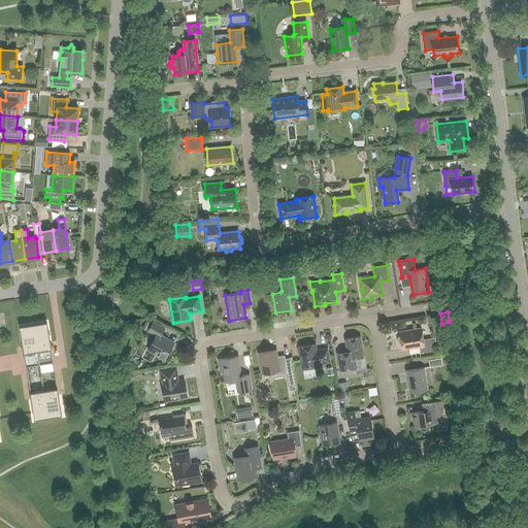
[(38,358),(53,356),(46,322),(33,324),(38,358)]
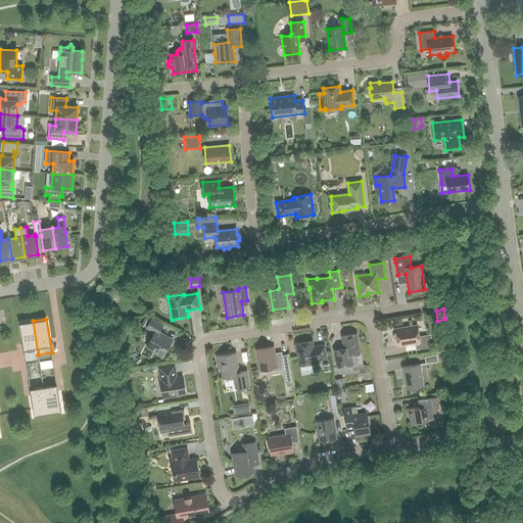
[(159,332),(163,325),(151,319),(146,328),(154,332),(146,346),(154,351),(154,352),(162,357),(173,339),(159,332)]
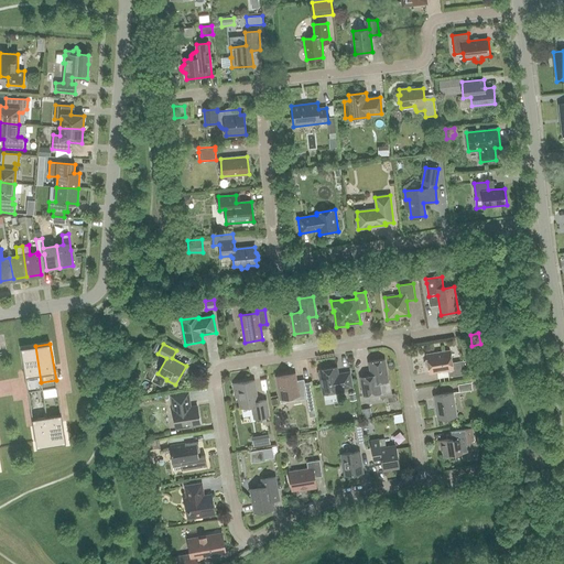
[(41,382),(35,346),(21,348),(26,384),(41,382)]
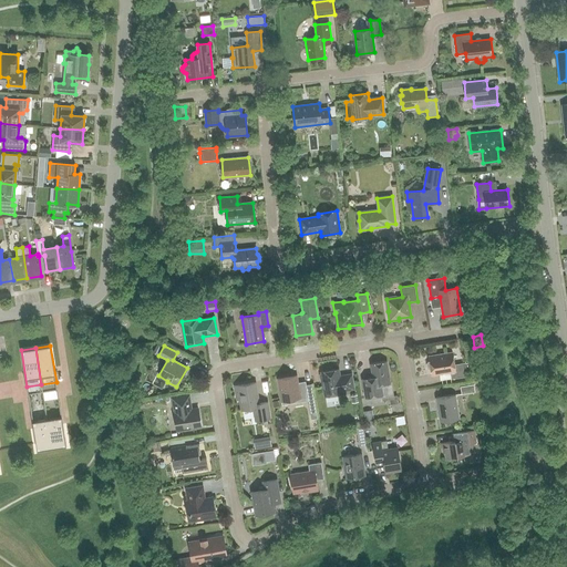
[(450,372),(451,380),(467,377),(465,363),(454,364),(453,352),(429,357),(430,362),(428,362),(426,364),(428,369),(430,370),(431,370),(432,375),(445,373),(450,372)]
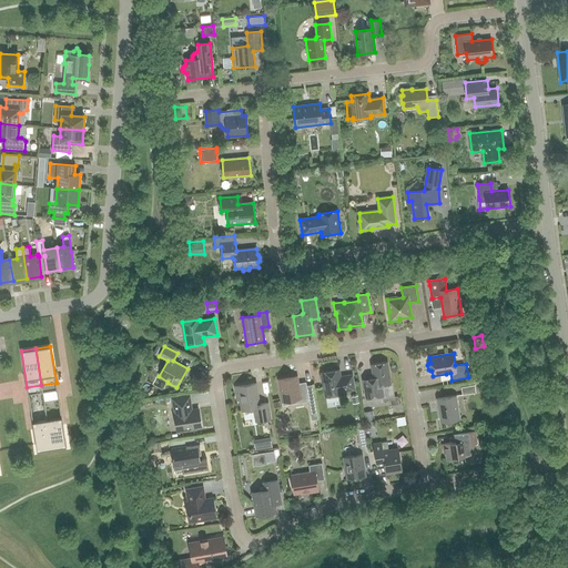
[(365,399),(371,398),(384,396),(384,397),(394,396),(393,384),(391,384),(386,363),(372,365),(374,378),(362,381),(365,399)]
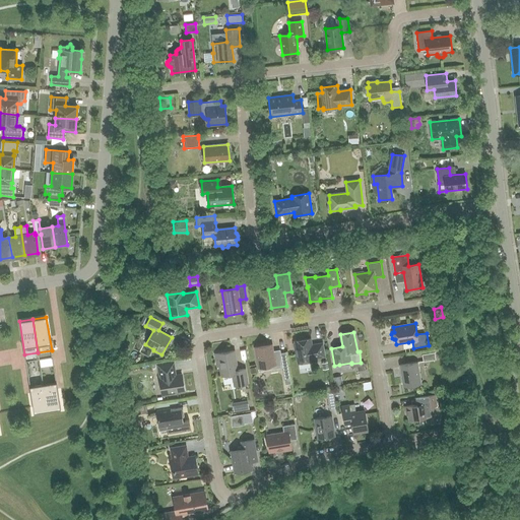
[(295,341),(298,364),(314,361),(314,359),(324,356),(322,343),(312,345),(310,339),(295,341)]
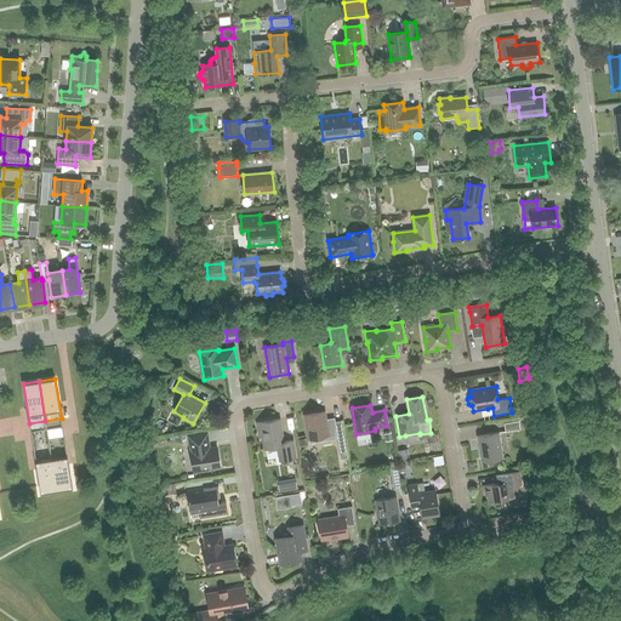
[(317,438),(318,440),(319,442),(337,439),(335,422),(328,423),(326,422),(324,412),(305,415),(309,439),(317,438)]
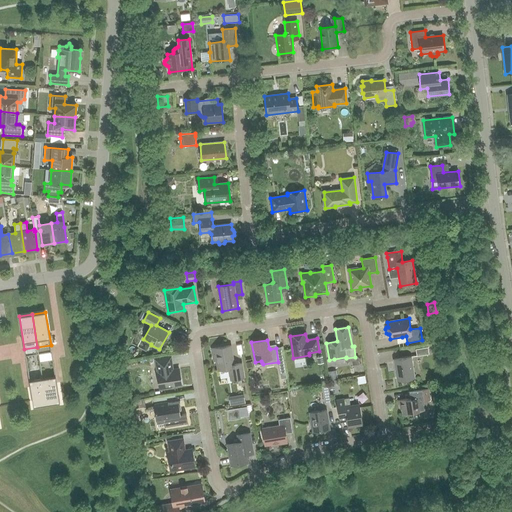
[(51,345),(37,347),(47,405),(60,403),(51,345)]
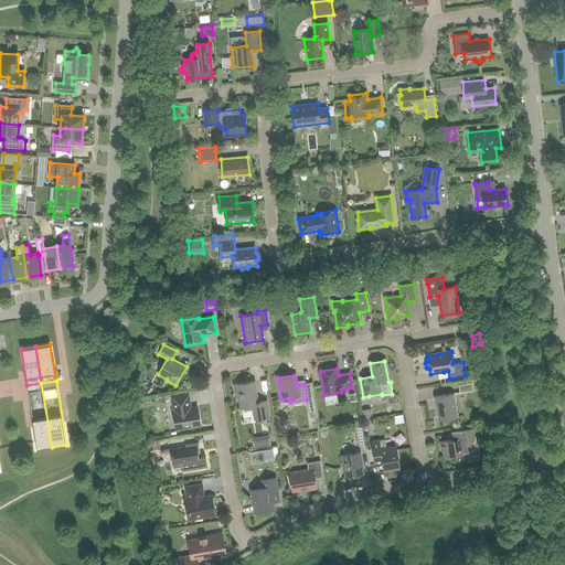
[(240,398),(241,408),(251,407),(253,408),(255,419),(269,417),(266,401),(258,403),(255,382),(234,385),(236,398),(240,398)]
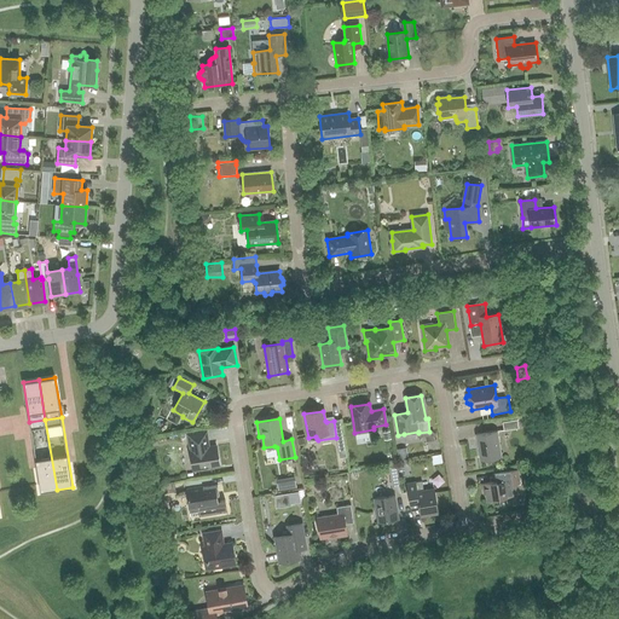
[(57,490),(45,420),(29,422),(40,492),(57,490)]
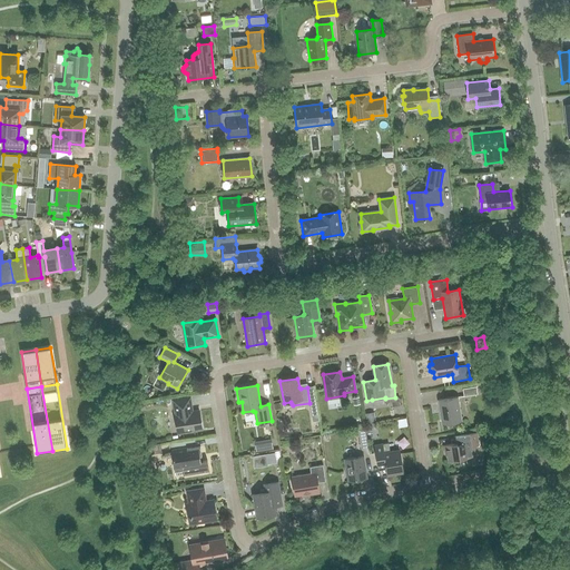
[(477,386),(463,389),(464,396),(478,394),(477,386)]
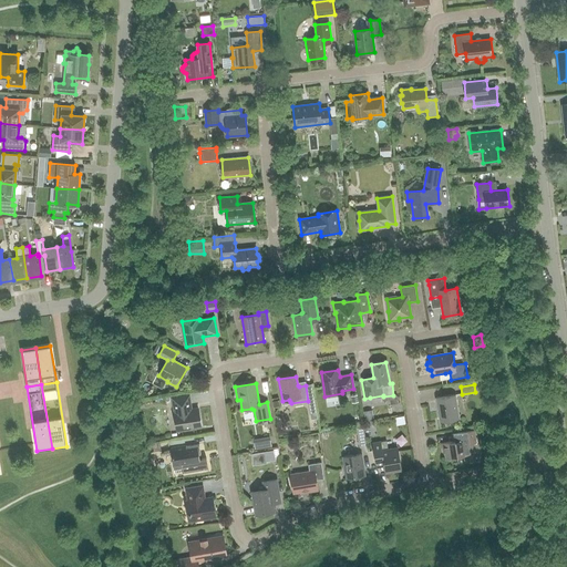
[(191,410),(188,395),(172,399),(175,413),(174,413),(176,431),(202,426),(198,409),(191,410)]
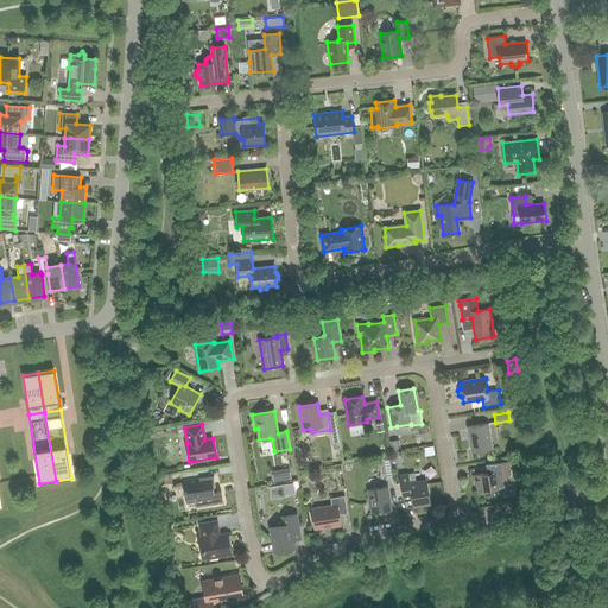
[(491,438),(488,424),(468,426),(470,442),(472,441),(474,453),(491,450),(489,438),(491,438)]
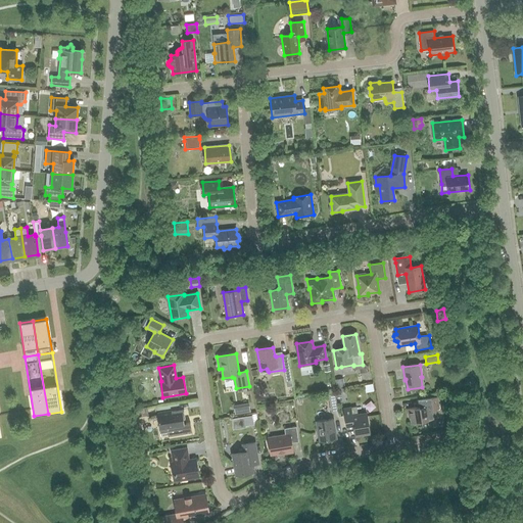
[(335,394),(329,395),(332,412),(338,411),(335,394)]
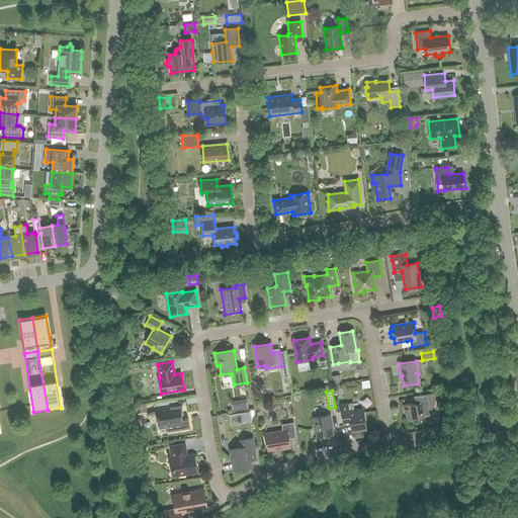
[(413,397),(414,404),(404,406),(405,413),(407,413),(408,419),(412,418),(429,415),(428,406),(435,405),(433,394),(413,397)]
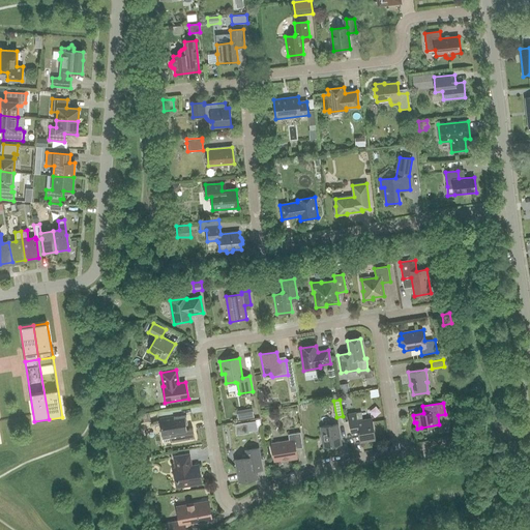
[(235,411),(238,420),(253,416),(251,407),(235,411)]
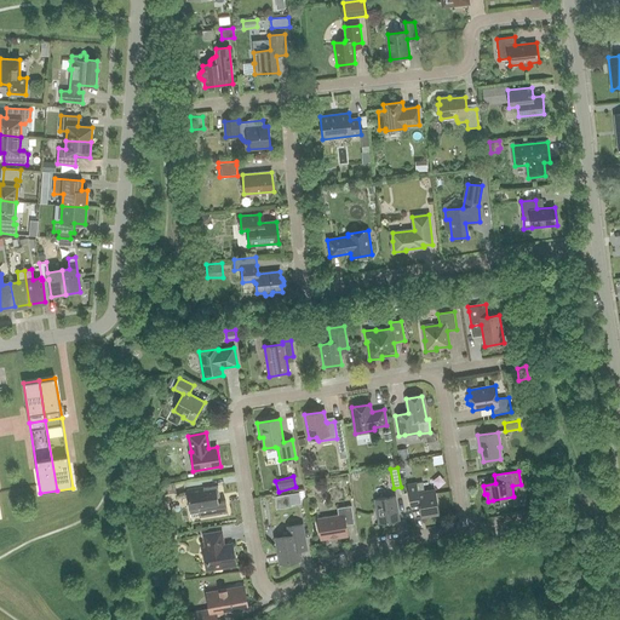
[(438,514),(435,491),(424,492),(423,482),(407,484),(411,506),(419,505),(422,517),(438,514)]
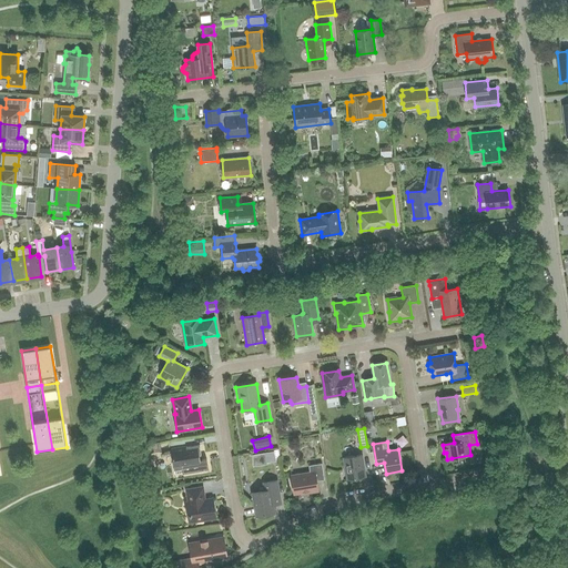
[(146,445),(148,453),(161,452),(160,443),(146,445)]
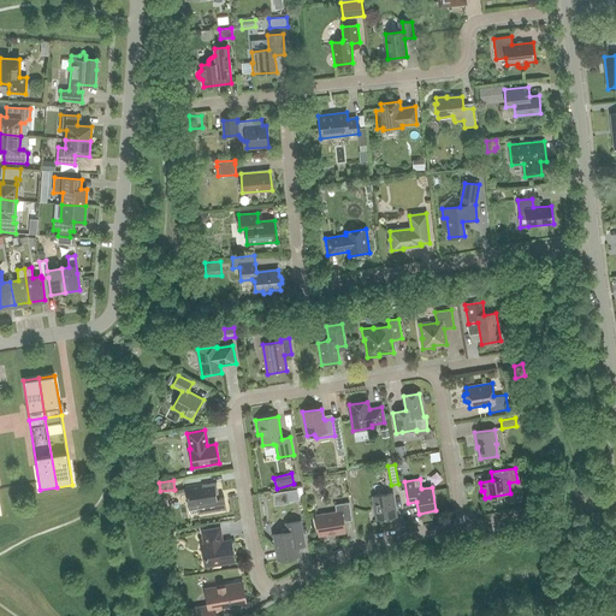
[(197,513),(199,515),(226,510),(224,498),(217,499),(215,492),(218,491),(217,483),(185,487),(189,515),(197,513)]
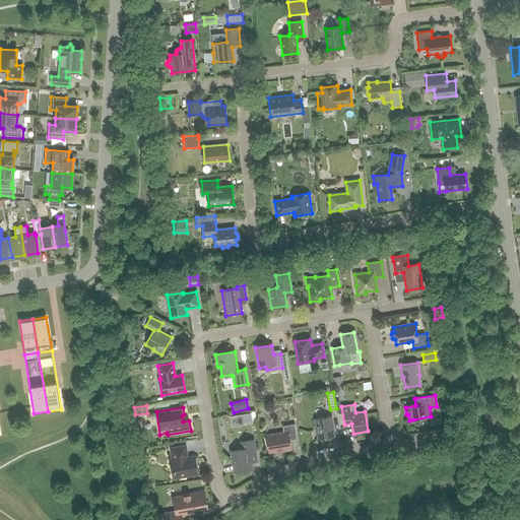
[(251,413),(243,414),(245,423),(253,421),(251,413)]
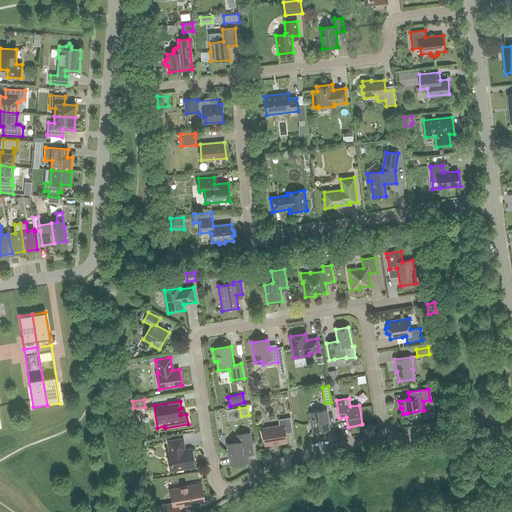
[(313,432),(329,430),(326,410),(310,413),(313,432)]
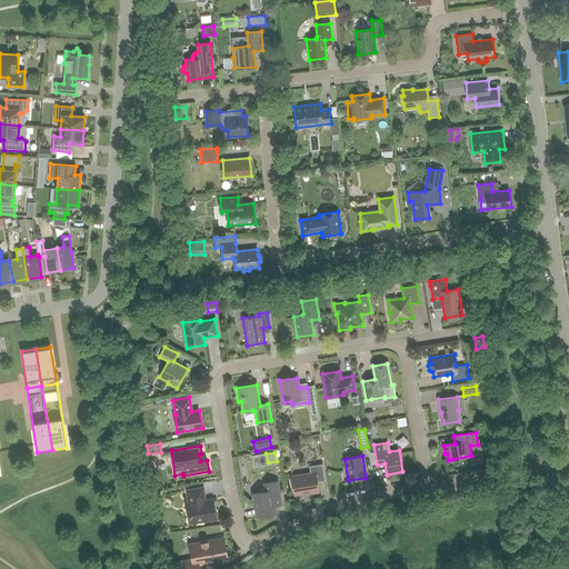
[(291,477),(295,495),(305,493),(305,492),(308,492),(309,493),(319,492),(317,482),(325,481),(322,465),(309,467),(310,473),(291,477)]
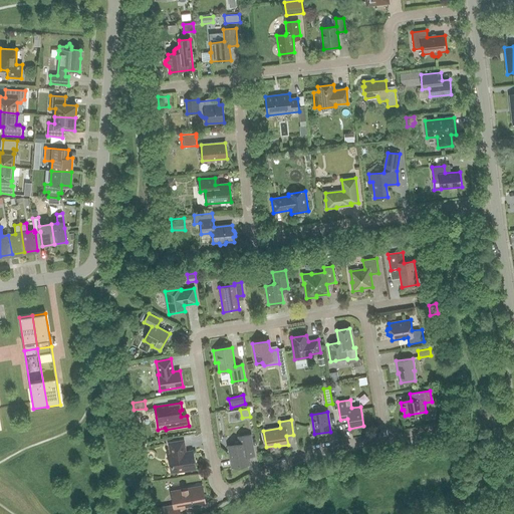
[(235,445),(229,446),(229,450),(228,451),(230,453),(232,467),(248,465),(247,455),(248,453),(253,452),(250,435),(240,437),(240,441),(235,442),(234,444),(235,445)]
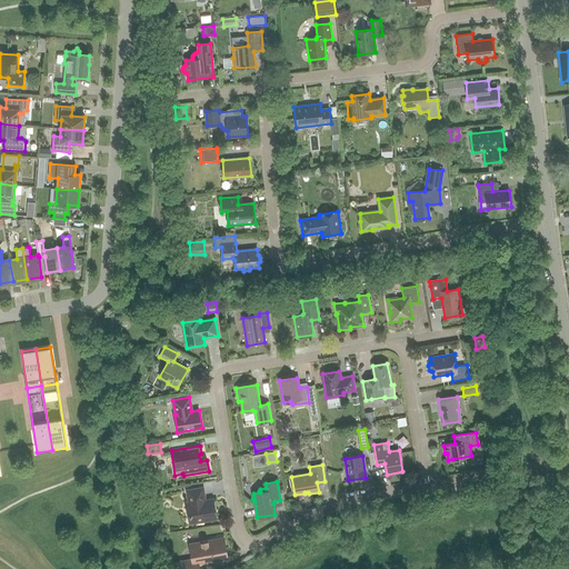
[(216,518),(213,500),(205,501),(202,488),(187,491),(189,505),(187,505),(190,522),(216,518)]
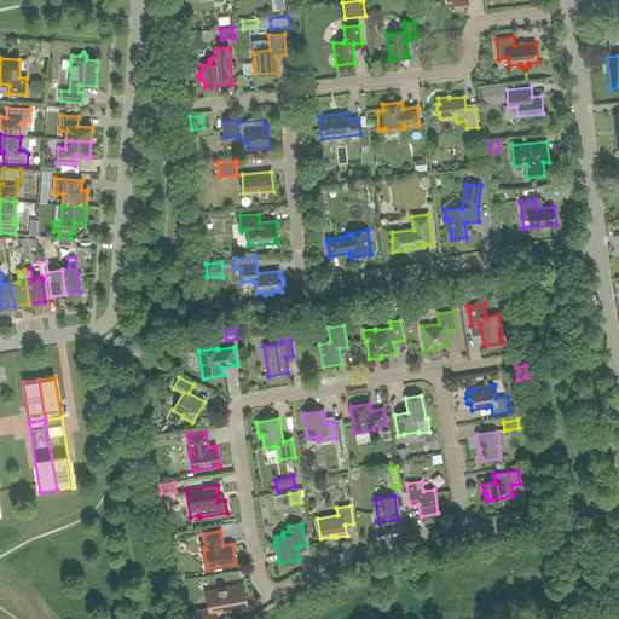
[(220,589),(220,590),(207,591),(209,609),(197,612),(197,618),(217,618),(215,613),(248,608),(244,586),(226,590),(225,589),(220,589)]
